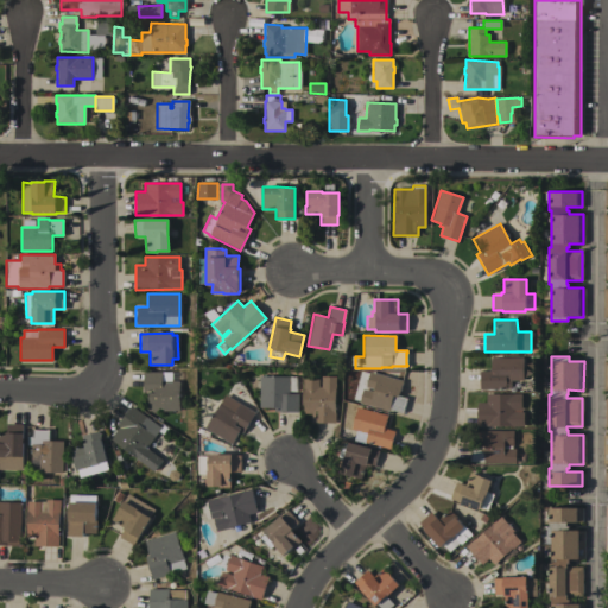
[(523,358),(523,380),(505,380),(505,388),(480,388),(480,371),(491,371),(491,358),(523,358)]
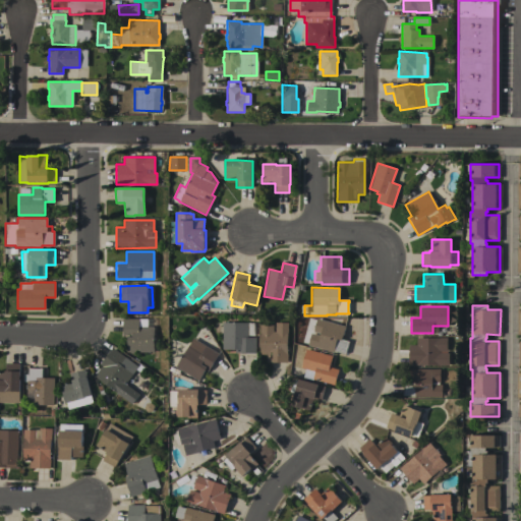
[(306,345),(310,333),(320,336),(320,334),(312,332),(316,317),(345,326),(341,339),(348,341),(345,354),(333,351),(333,352),(306,345)]
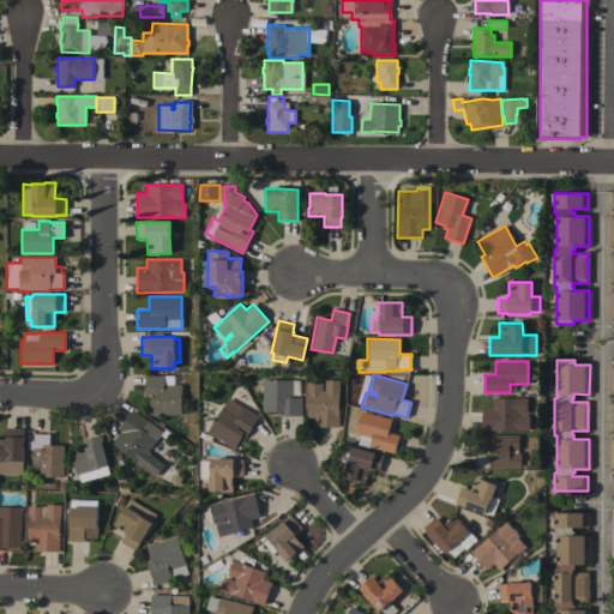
[(180,415),(149,415),(149,399),(144,399),(144,375),(178,375),(178,385),(180,385),(180,415)]
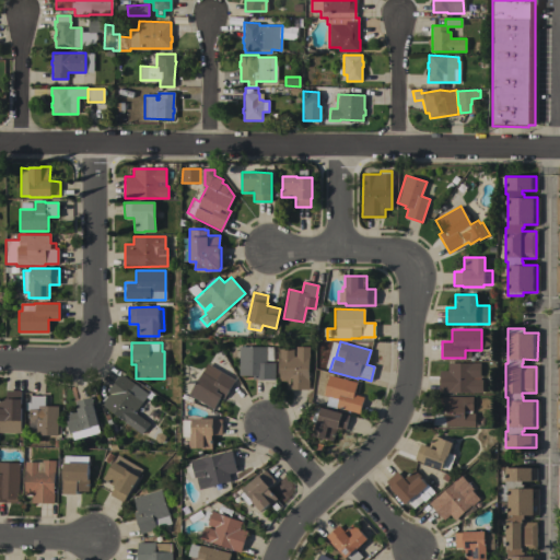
[(238,347),(272,347),(272,362),(275,362),(273,380),(252,380),(252,375),(238,375),(238,347)]
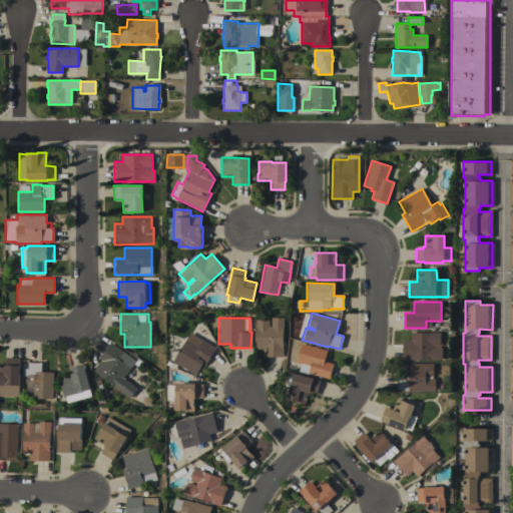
[(282,357),(262,357),(262,349),(254,349),(255,329),(254,329),(254,319),(269,319),(269,327),(270,327),(271,318),(283,318),(282,357)]
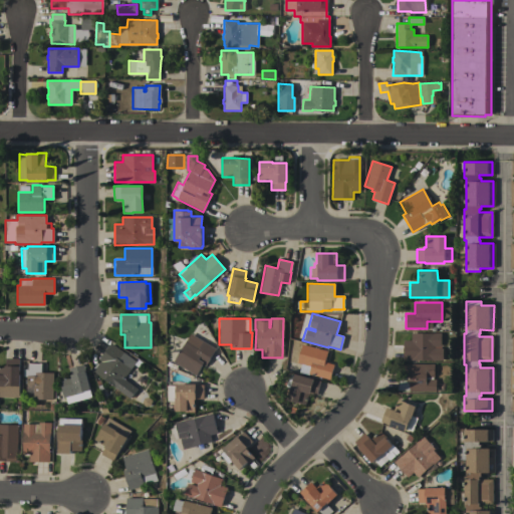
[(173,361),(186,340),(190,333),(215,348),(205,365),(202,364),(196,375),(173,361)]
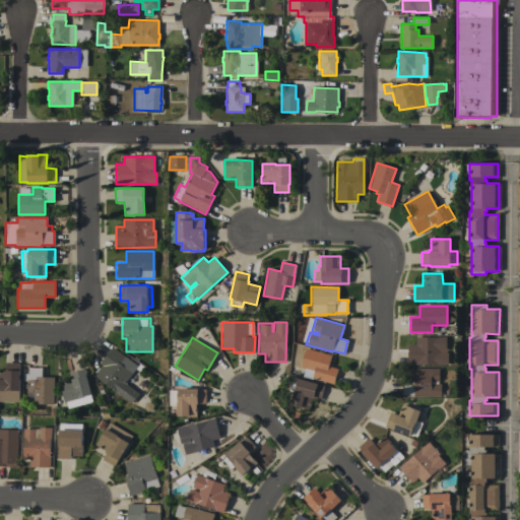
[(407,365),(407,344),(415,344),(415,337),(445,337),(445,352),(448,352),(448,365),(407,365)]
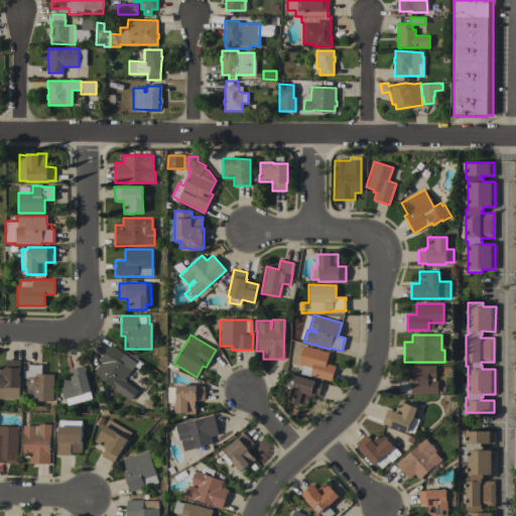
[(124,380),(137,390),(130,400),(94,373),(97,369),(96,369),(100,363),(101,364),(101,363),(99,361),(111,344),(136,363),(129,373),(134,377),(130,383),(124,379),(124,380)]
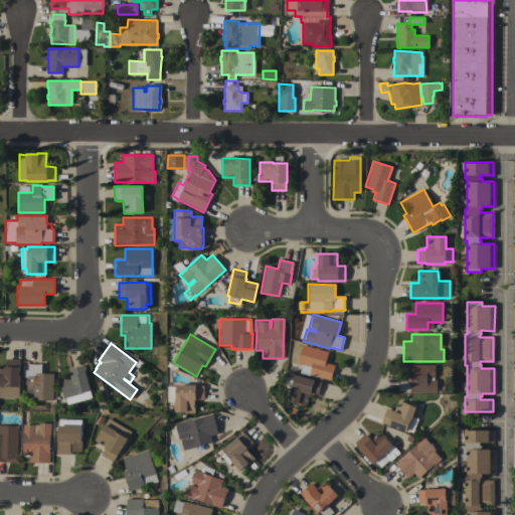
[(328,352),(326,359),(327,359),(326,363),(334,365),(330,380),(310,374),(309,375),(299,373),(302,364),(297,363),(302,344),(328,352)]
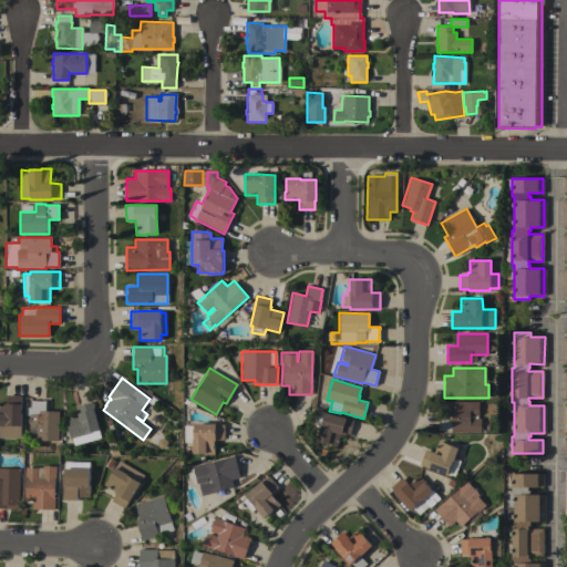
[(0,437),(0,404),(4,405),(6,394),(22,395),(20,439),(0,437)]
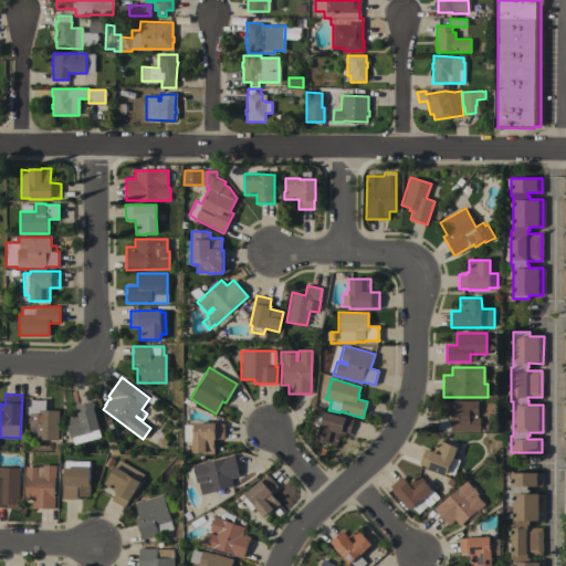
[(56,440),(37,439),(37,423),(29,423),(29,415),(24,415),(24,406),(30,407),(30,399),(45,400),(44,410),(59,410),(56,440)]
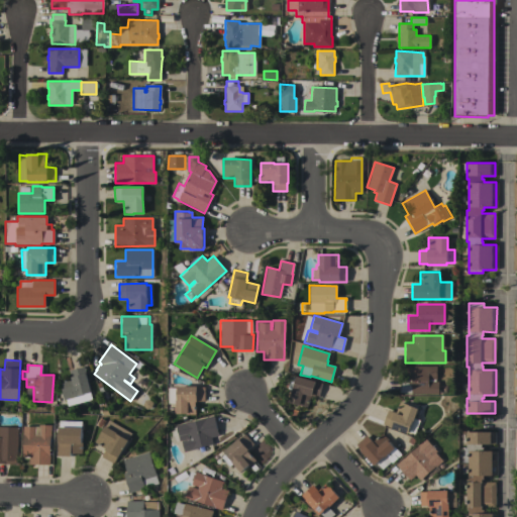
[(67,406),(60,381),(71,379),(69,371),(84,366),(91,392),(89,392),(91,399),(67,406)]
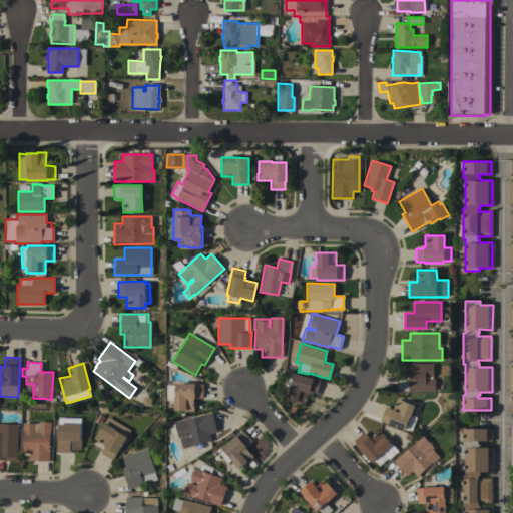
[(408,391),(408,390),(396,390),(396,377),(403,377),(403,363),(432,363),(432,376),(432,379),(434,379),(434,391),(408,391)]
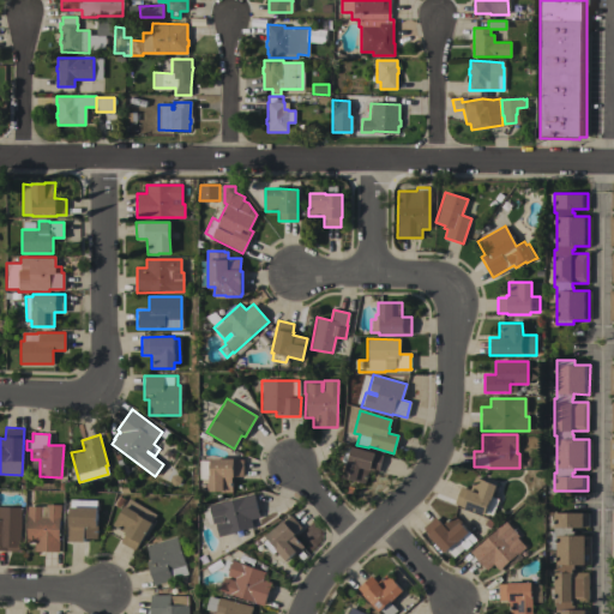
[(383,455),(378,473),(368,469),(365,483),(342,477),(347,463),(341,461),(344,447),(350,449),(351,446),(383,455)]
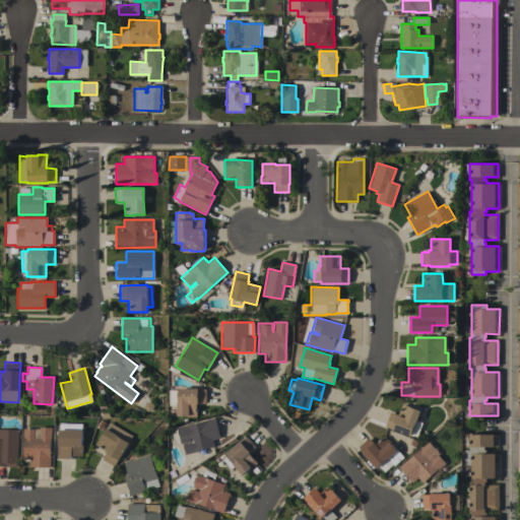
[(178,388),(197,388),(197,389),(205,389),(205,403),(197,403),(197,404),(196,404),(196,416),(186,416),(186,415),(177,415),(175,414),(175,408),(177,406),(177,405),(169,405),(169,390),(178,390),(178,388)]
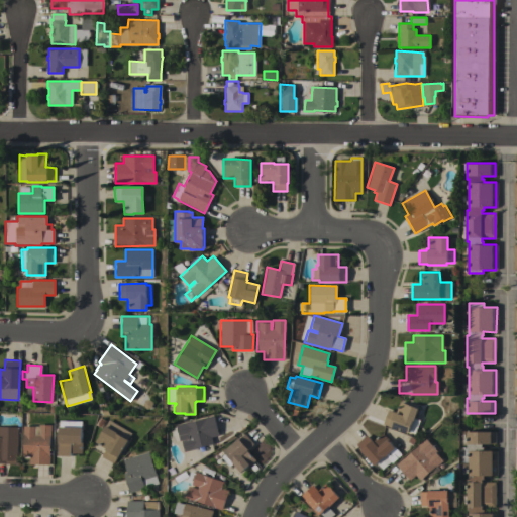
[(382,424),(387,410),(395,412),(399,402),(417,408),(412,422),(407,433),(382,424)]
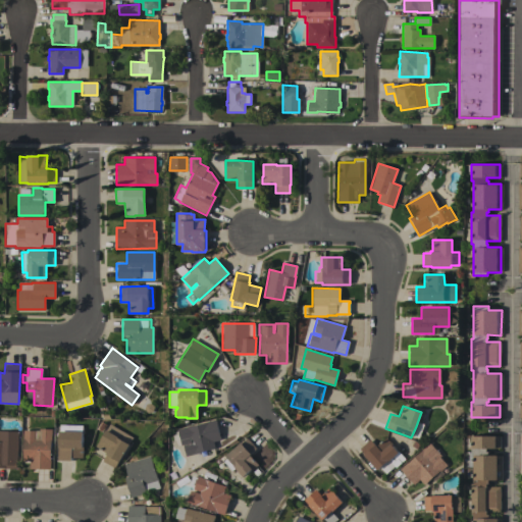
[(215,419),(220,439),(213,441),(214,448),(209,450),(211,456),(197,461),(195,454),(186,456),(183,445),(174,447),(173,442),(171,442),(168,431),(215,419)]
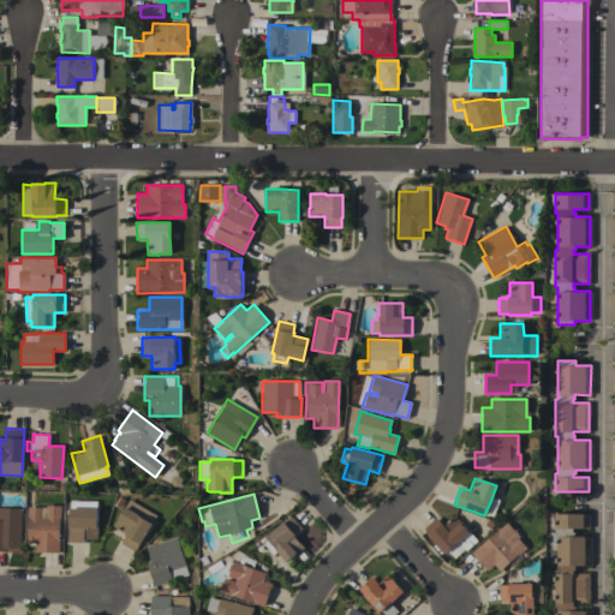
[(155,515),(150,523),(151,524),(139,544),(138,543),(133,551),(120,543),(124,536),(124,535),(125,533),(112,525),(118,515),(119,517),(129,500),(155,515)]
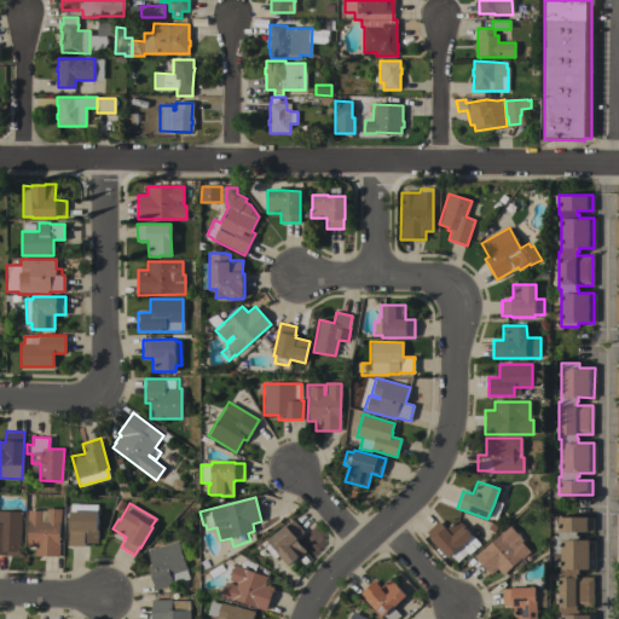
[(59,556),(34,556),(34,547),(27,547),(27,521),(27,510),(45,510),(46,508),(61,509),(59,556)]
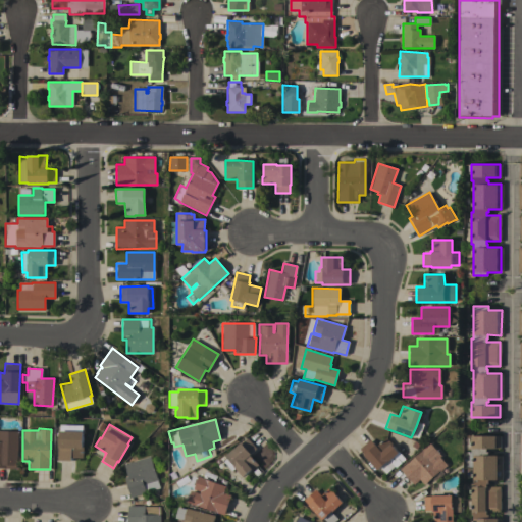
[(16,467),(0,466),(0,430),(17,431),(16,467)]
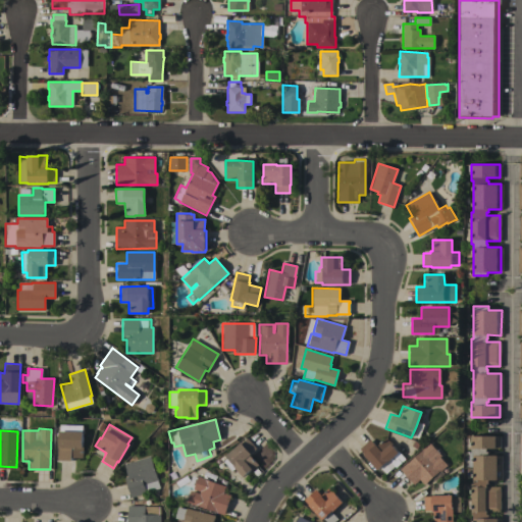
[(83,431),(82,458),(71,457),(70,461),(57,460),(57,446),(58,446),(58,430),(83,431)]
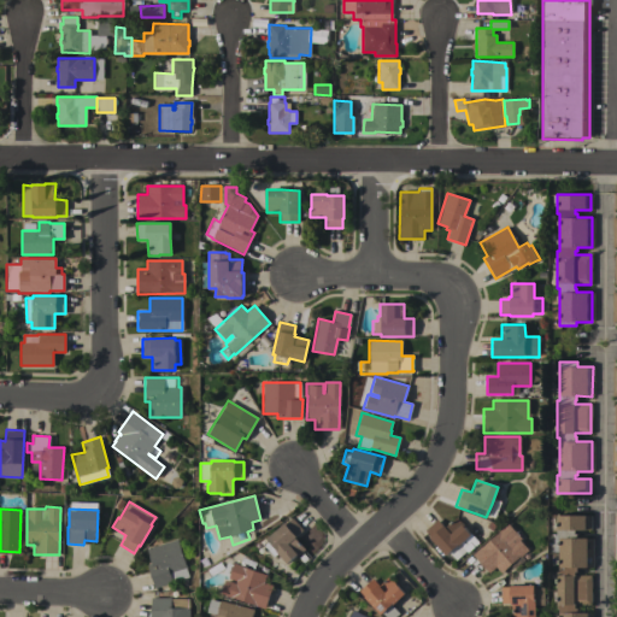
[(592,568),(577,568),(577,571),(575,571),(575,576),(591,576),(591,604),(575,604),(575,609),(576,609),(576,613),(592,613),(592,616),(559,616),(559,609),(557,609),(557,571),(559,571),(558,534),(557,534),(557,516),(591,516),(591,530),(575,530),(575,534),(577,534),(577,539),(592,539),(592,568)]
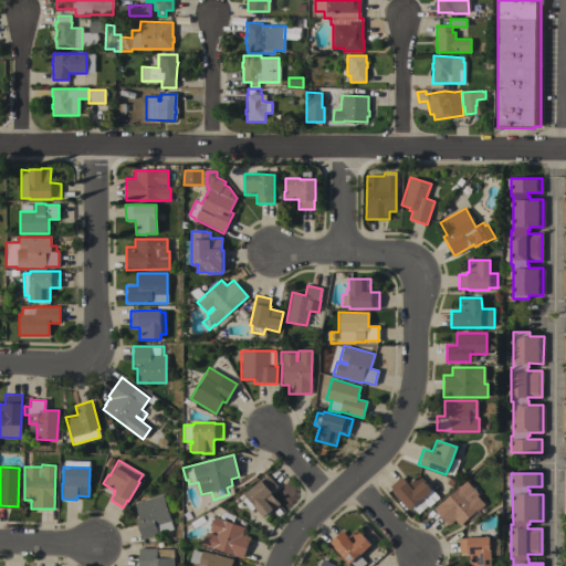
[(268,474),(278,486),(271,492),(272,492),(271,493),(280,504),(263,517),(254,507),(250,511),(241,500),(245,496),(244,494),(268,474)]
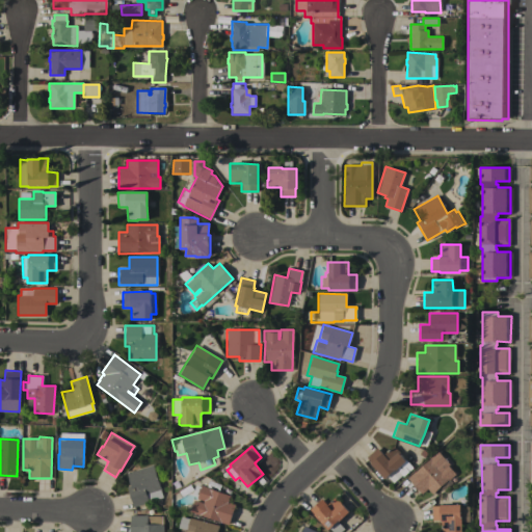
[(384,479),(371,463),(366,457),(377,447),(383,454),(393,446),(400,453),(399,454),(404,460),(405,459),(413,468),(403,476),(402,475),(393,482),(388,476),(384,479)]
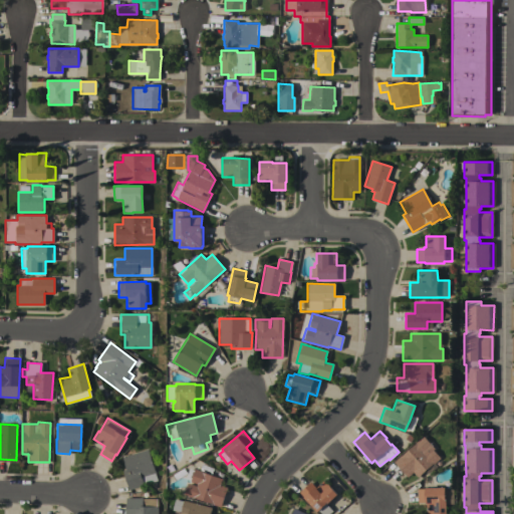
[(423,436),(434,449),(433,450),(439,458),(417,477),(413,472),(407,477),(394,462),(423,436)]
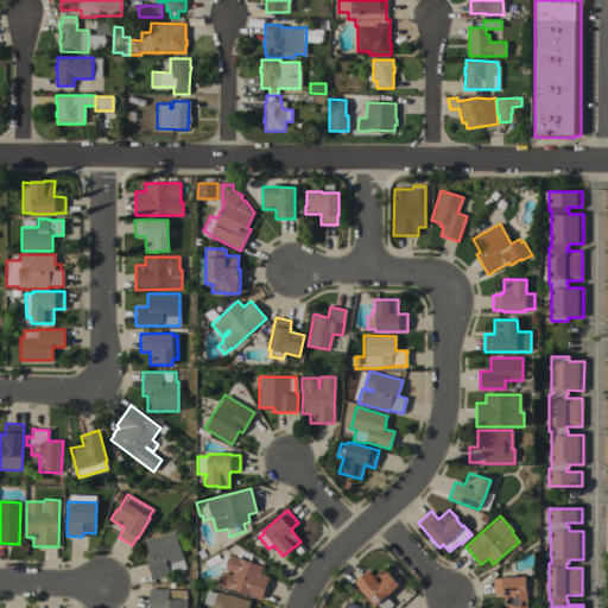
[(173,531),(183,559),(182,559),(184,568),(151,578),(144,556),(149,555),(144,540),(173,531)]
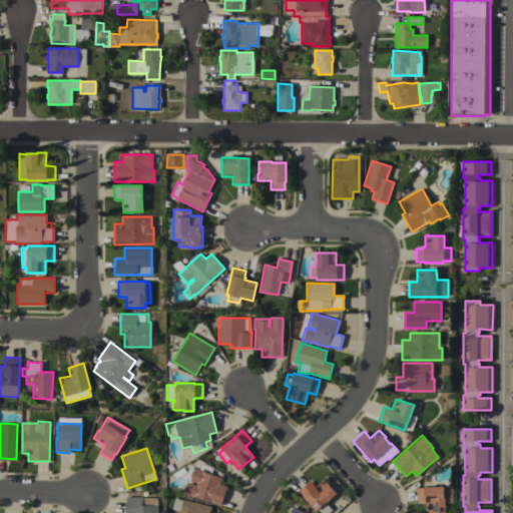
[(193,497),(182,494),(186,482),(195,485),(195,483),(189,480),(193,468),(200,470),(200,471),(221,478),(219,484),(226,487),(219,506),(193,497)]
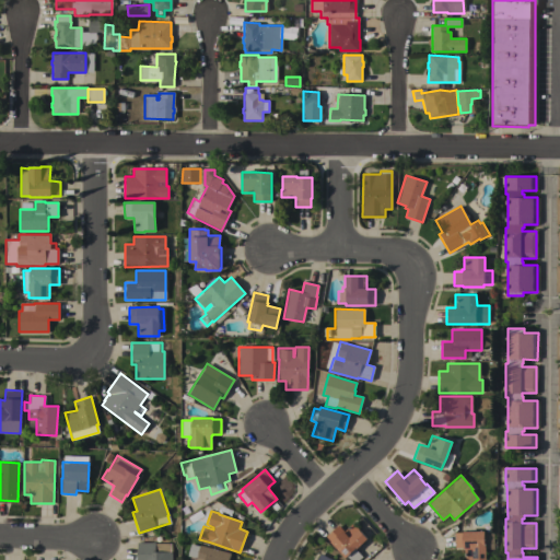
[(325,536),(338,525),(343,532),(352,523),(368,539),(356,550),(361,557),(357,559),(350,559),(347,557),(346,558),(325,536)]
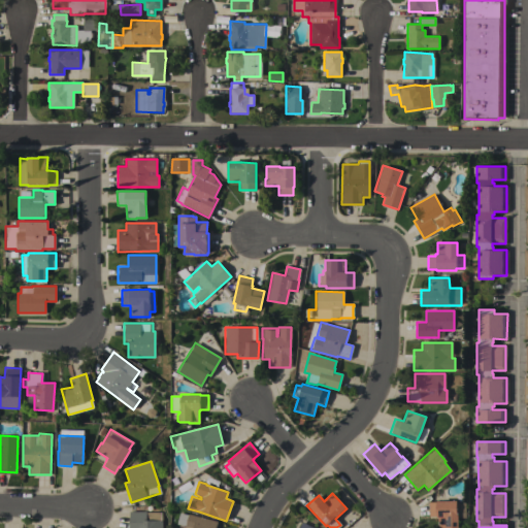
[(465,518),(458,518),(458,527),(437,527),(438,517),(436,517),(436,516),(428,516),(428,502),(436,502),(436,500),(457,501),(457,502),(465,502),(465,518)]
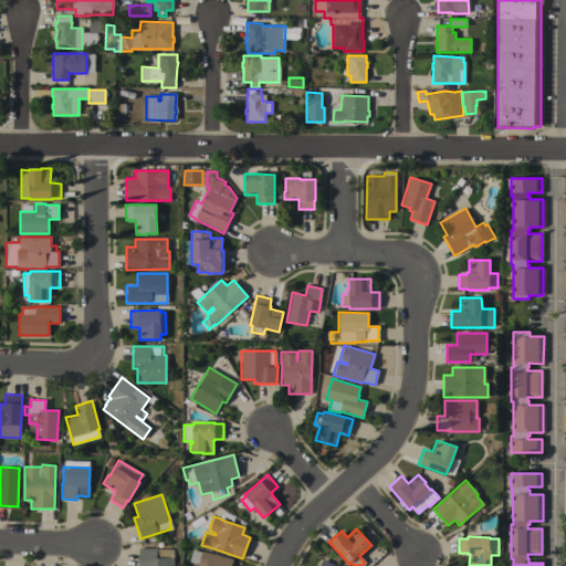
[(138,565),(138,548),(156,548),(156,549),(173,549),(173,565),(138,565)]
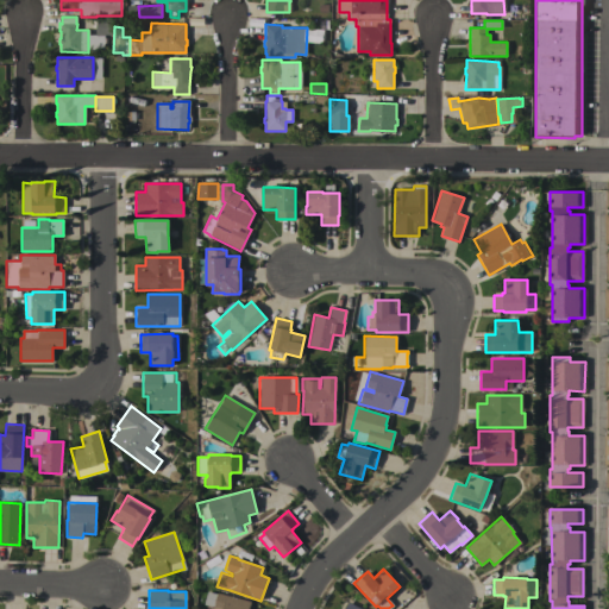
[(209,608),(211,606),(203,604),(207,591),(217,594),(217,592),(250,602),(248,608),(209,608)]
